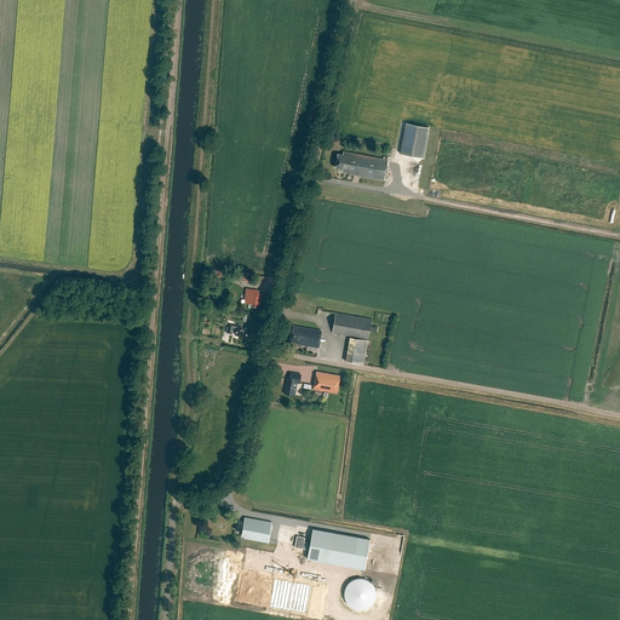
[(406,124),(401,154),(423,158),(429,127),(406,124)]
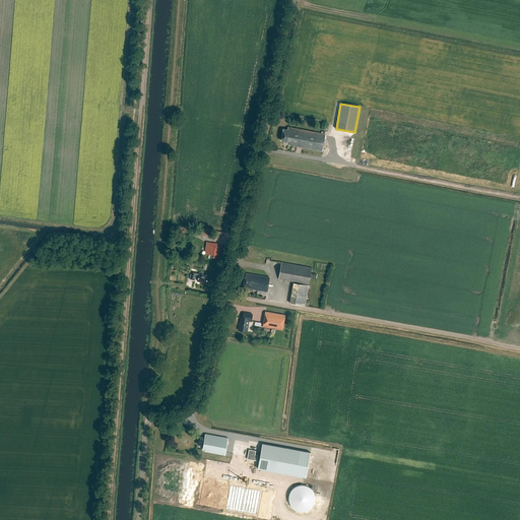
[(281,140),(287,142),(286,144),(289,145),(322,151),(326,134),(288,127),(287,130),(283,129),(281,140)]
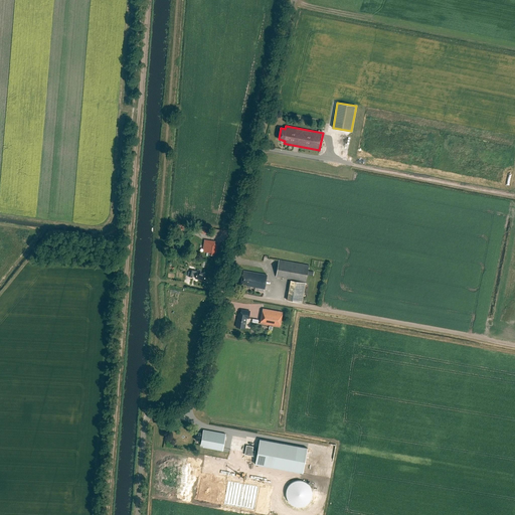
[(215,244),(215,241),(204,239),(202,251),(207,252),(209,252),(209,254),(214,255),(214,253),(216,253),(217,245),(215,244)]
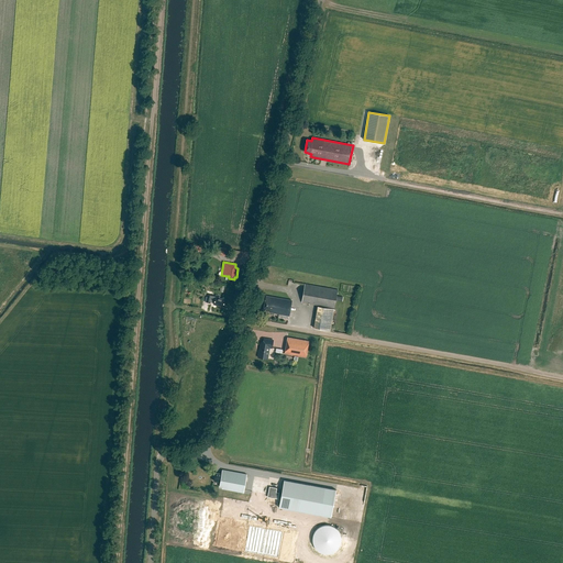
[(305,284),(301,302),(334,308),(338,289),(305,284)]
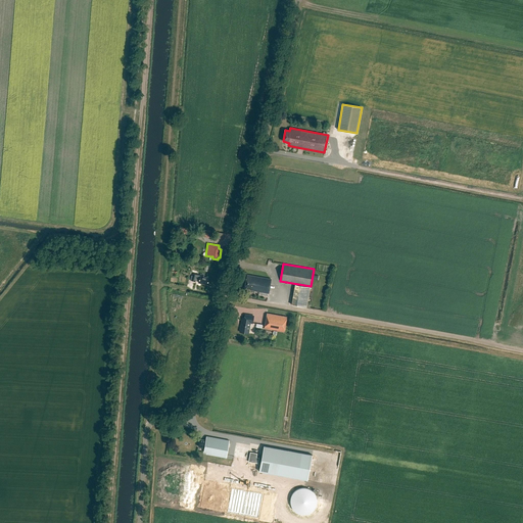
[(200,274),(198,283),(207,285),(209,278),(203,277),(203,275),(200,274)]
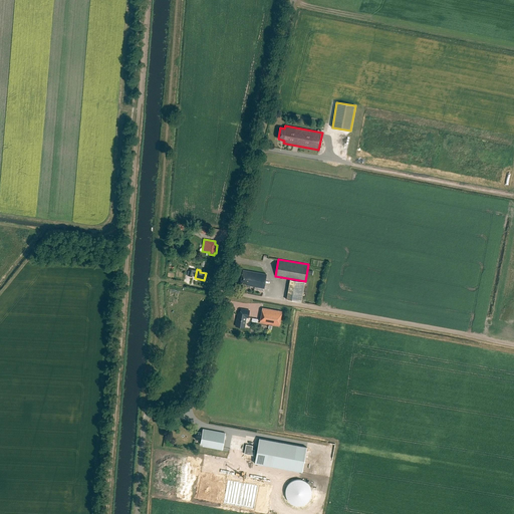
[(240,283),(246,284),(246,285),(264,288),(266,274),(243,270),(240,283)]
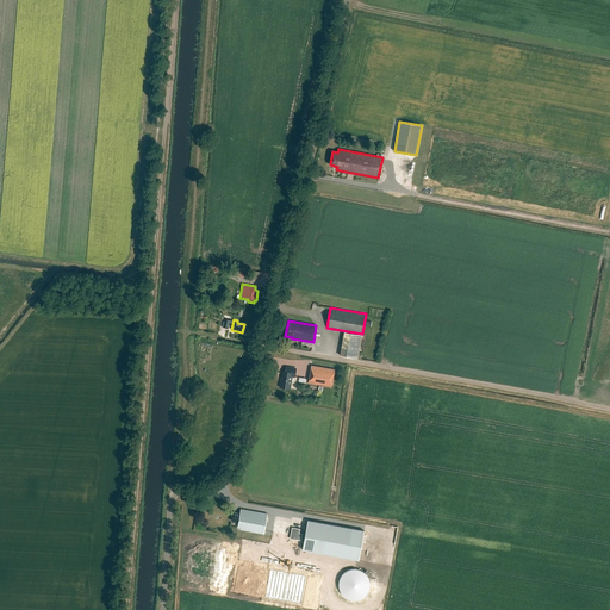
[(344,332),(340,356),(358,359),(362,335),(344,332)]
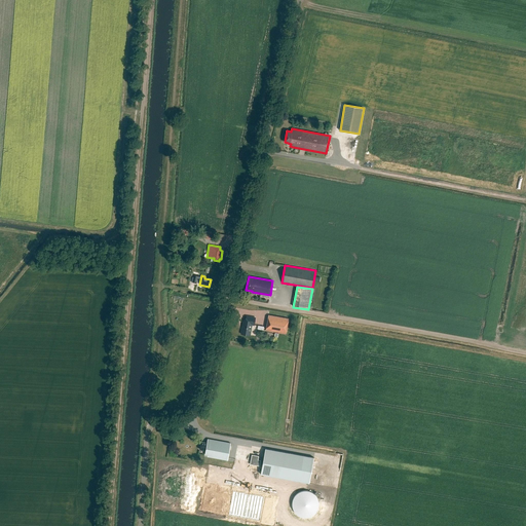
[(268,315),(266,330),(286,334),(289,318),(268,315)]
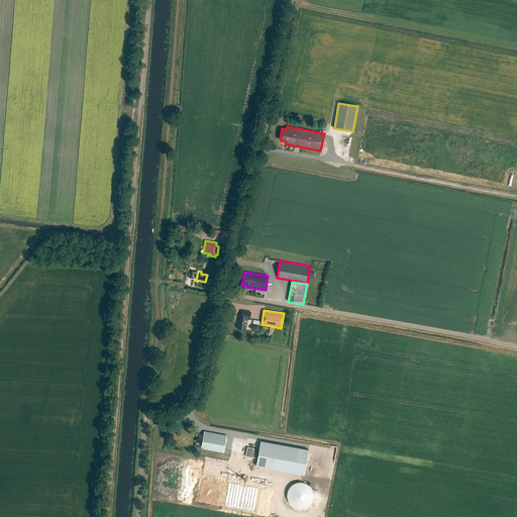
[(239,316),(237,328),(245,330),(247,319),(249,319),(251,312),(242,311),(241,317),(239,316)]
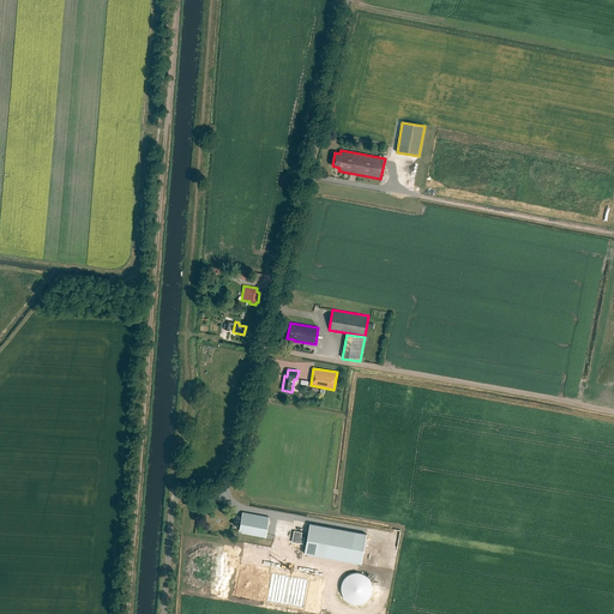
[(235,516),(234,524),(240,525),(239,530),(242,531),(242,533),(266,537),(270,517),(242,512),(241,517),(235,516)]
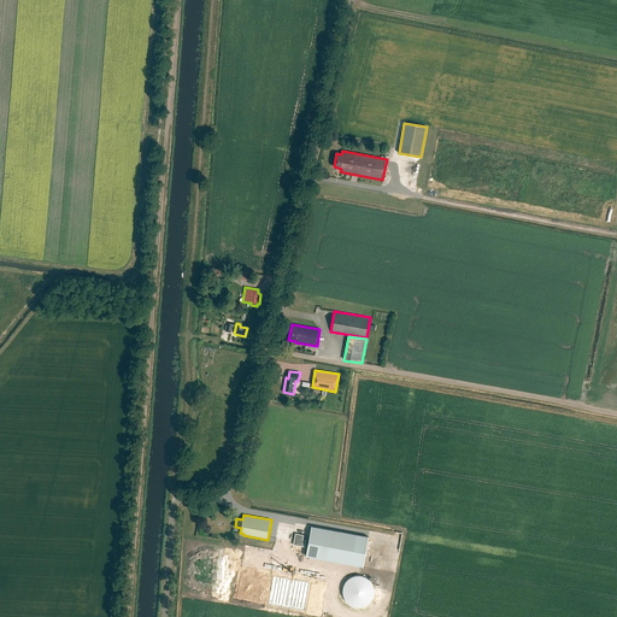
[(369,538),(311,527),(306,557),(363,566),(369,538)]
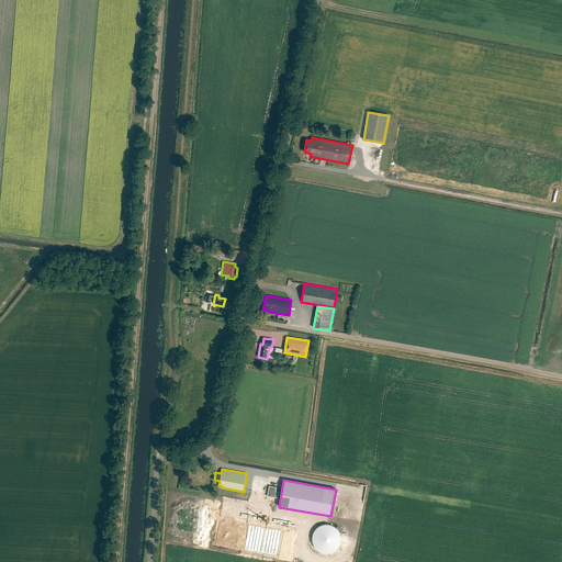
[(277,487),(269,486),(267,496),(277,498),(279,492),(276,492),(277,487)]
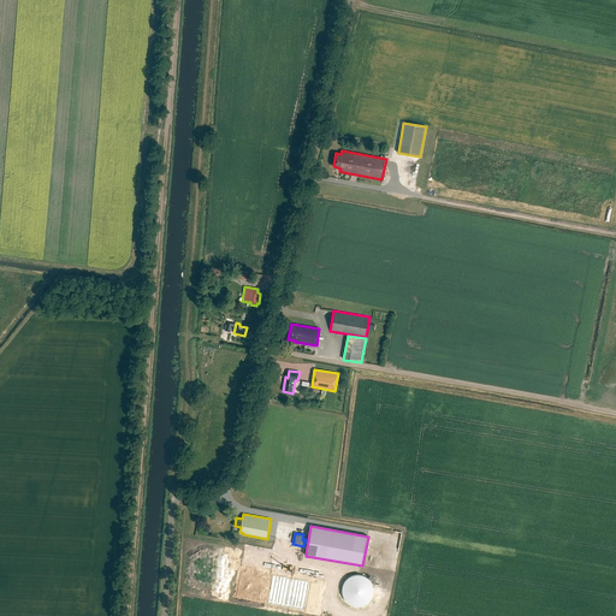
[(321,615),(326,579),(254,567),(248,600),(321,615)]
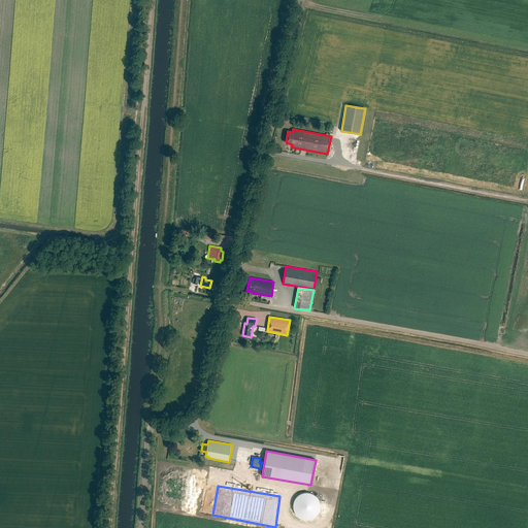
[(322,510),(310,490),(291,500),(303,522),(322,510)]
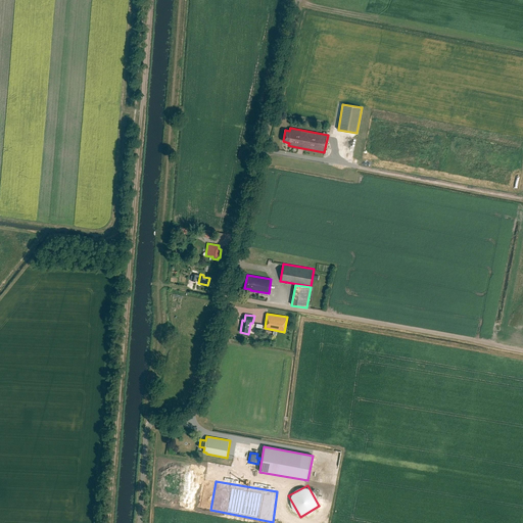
All buildings are outlined.
